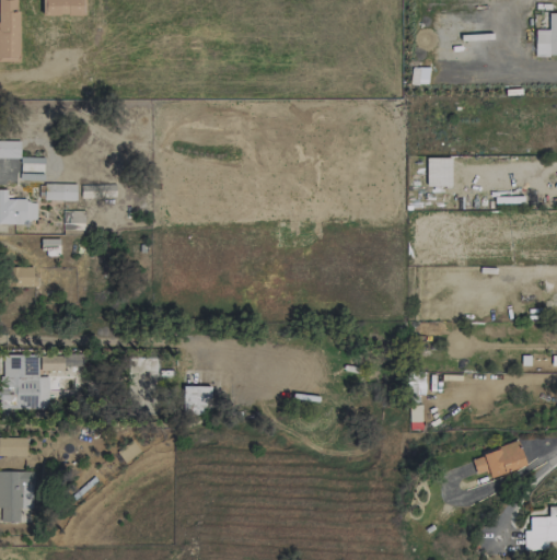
[(22,0),(16,0),(0,0),(0,60),(21,61),(22,0)]
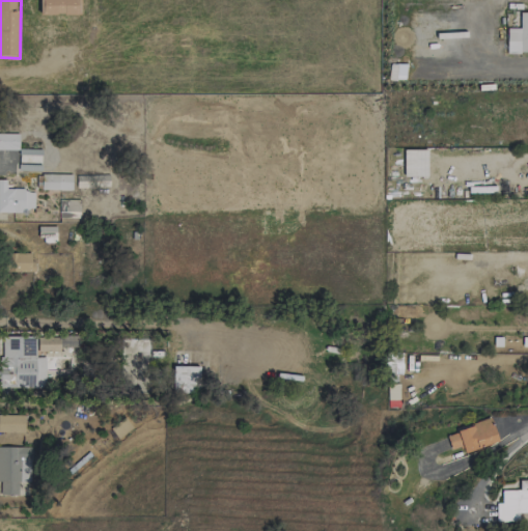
[(81,0),(42,0),(42,15),(82,15),(81,0)]
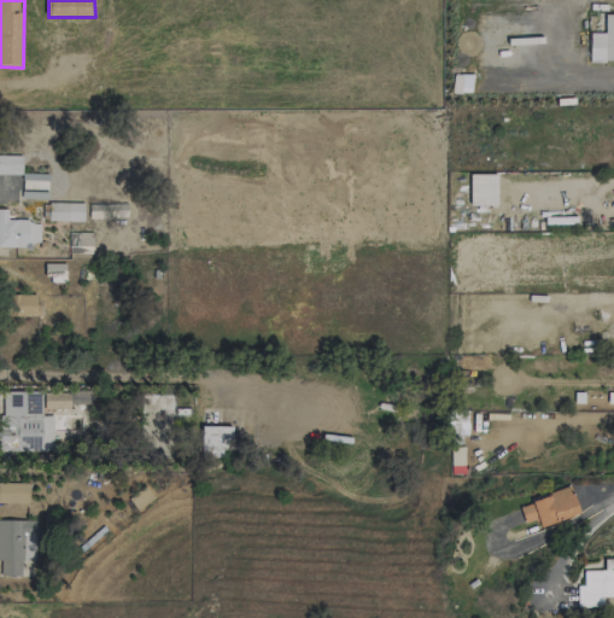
[(613,15),(607,15),(608,33),(592,33),(592,62),(613,60),(613,15)]
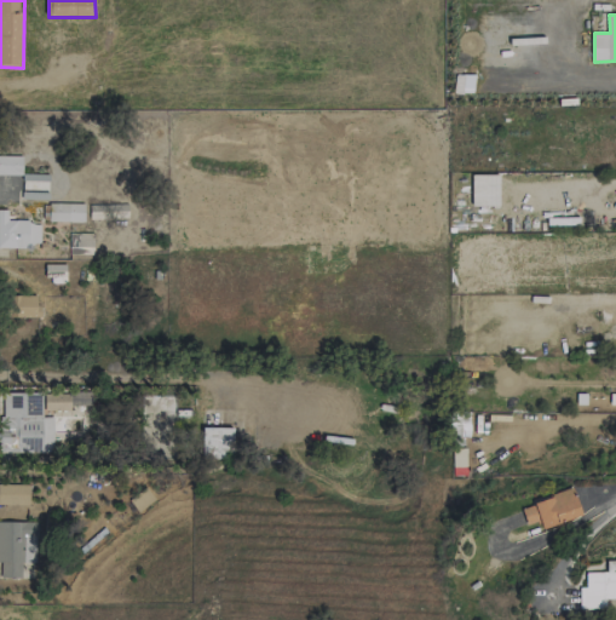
[(0,174),(24,176),(26,156),(0,155),(0,174)]
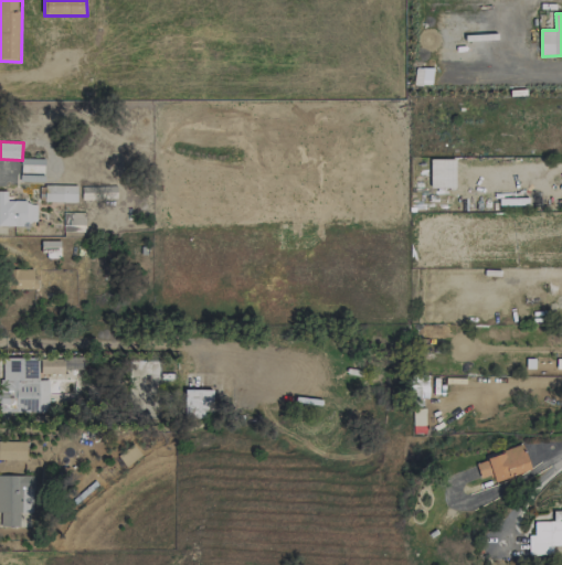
[(457,160),(432,160),(433,188),(457,188),(457,160)]
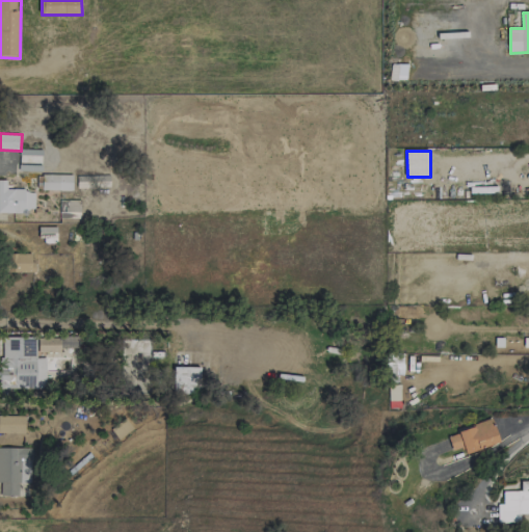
[(75,175),(45,174),(44,190),(74,190),(75,175)]
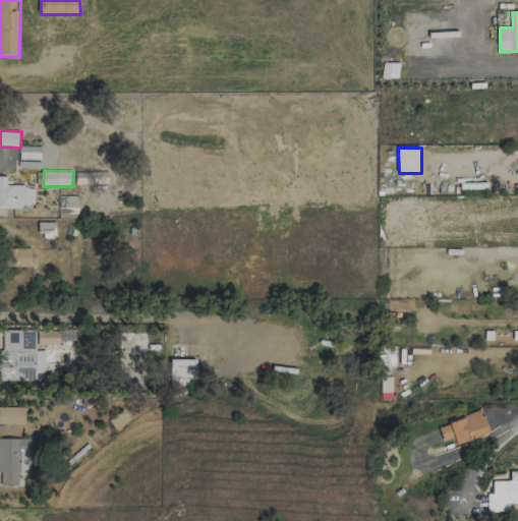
[(36,186),(8,186),(8,177),(0,176),(0,208),(36,208),(36,186)]
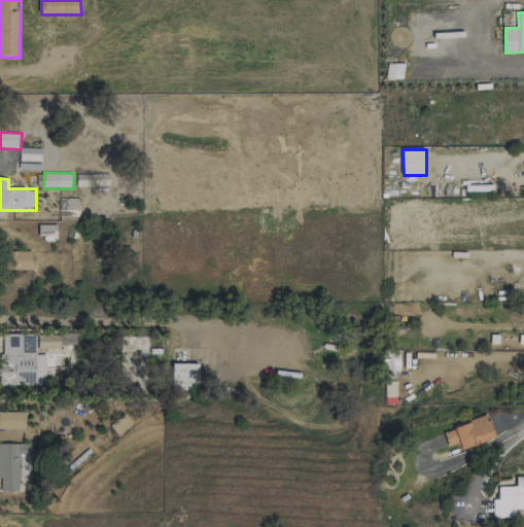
[(81,199),(62,198),(62,216),(81,216),(81,199)]
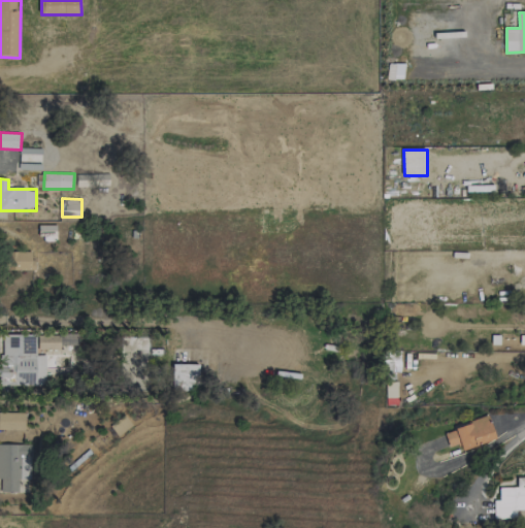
[(33,252),(9,252),(9,270),(33,270),(33,252)]
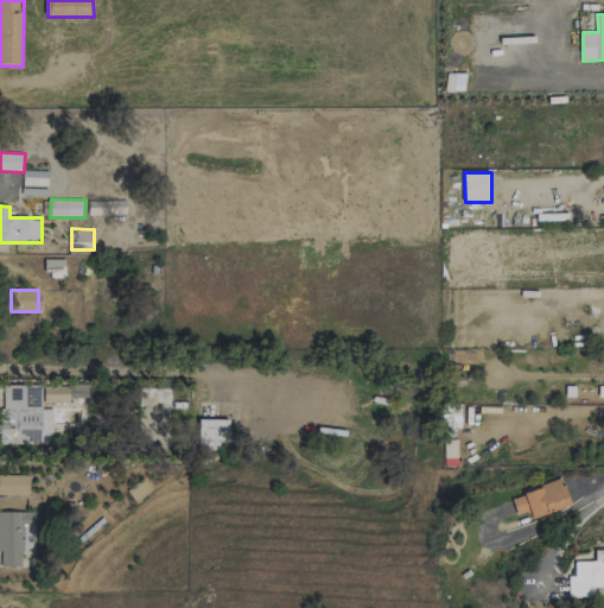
[(55,409),(45,409),(44,385),(2,385),(2,444),(55,444),(55,409)]
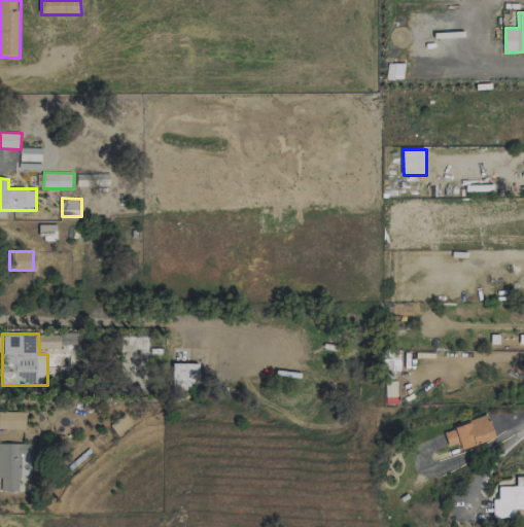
[(80,347),(79,334),(39,335),(40,348),(80,347)]
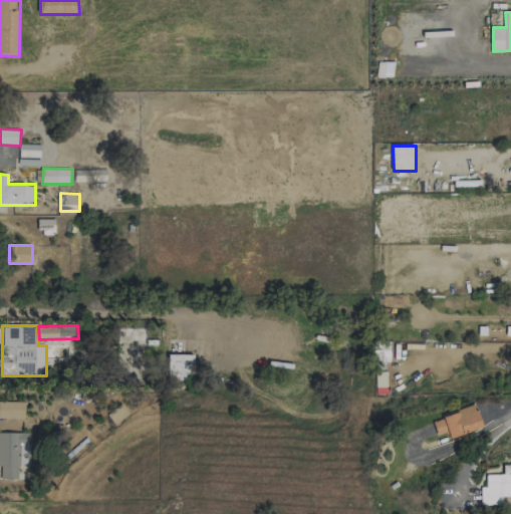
[(170,379),(195,379),(195,354),(170,354),(170,379)]
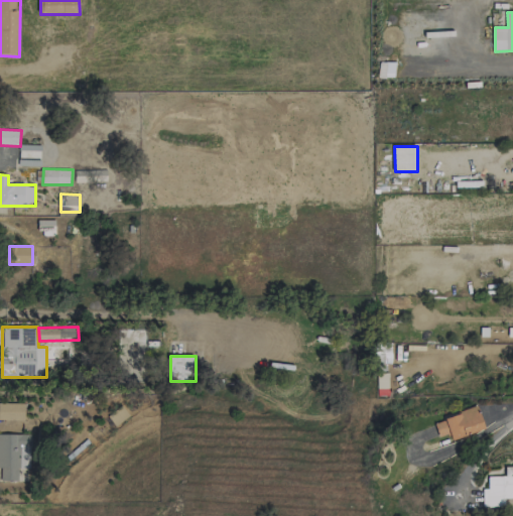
[(0,420),(27,420),(27,403),(0,402),(0,420)]
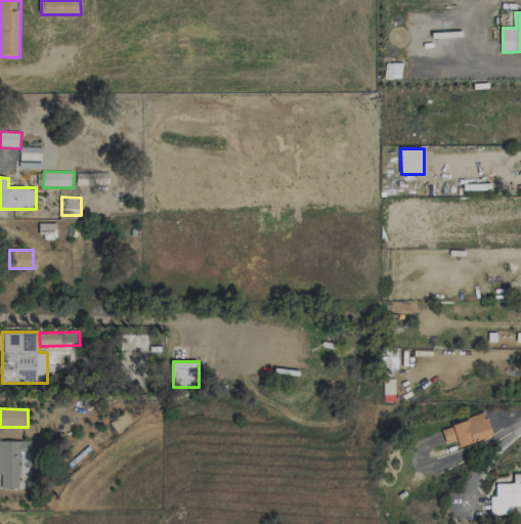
[(493,436),(486,413),(442,428),(447,443),(458,440),(461,447),(493,436)]
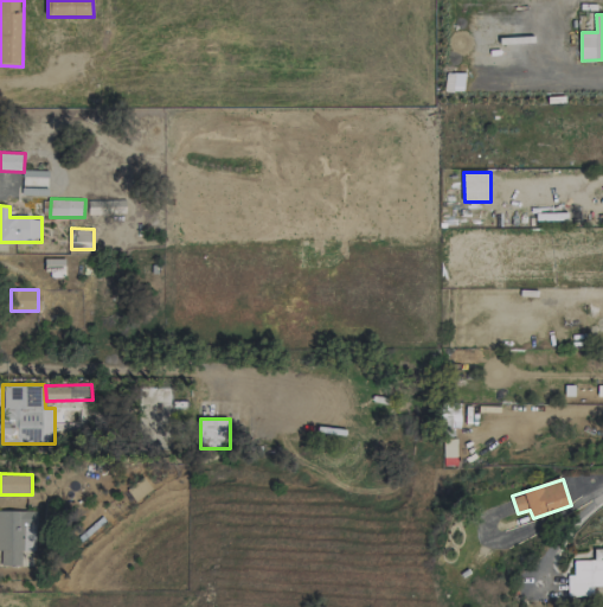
[(2,566),(24,566),(24,551),(37,553),(38,511),(0,510),(0,549),(4,550),(2,566)]
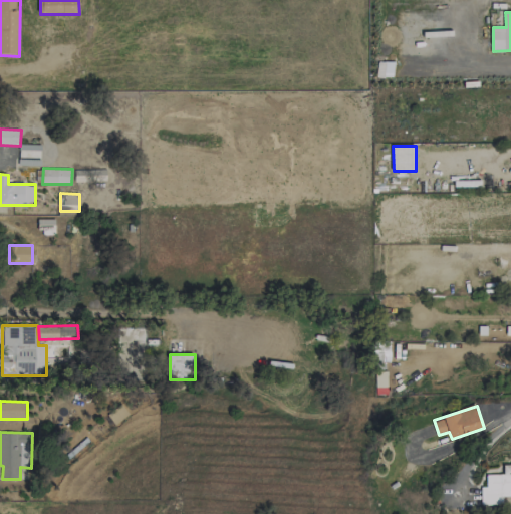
[(483,505),(505,505),(505,496),(510,495),(510,463),(504,464),(504,475),(487,475),(488,487),(483,487),(483,505)]
